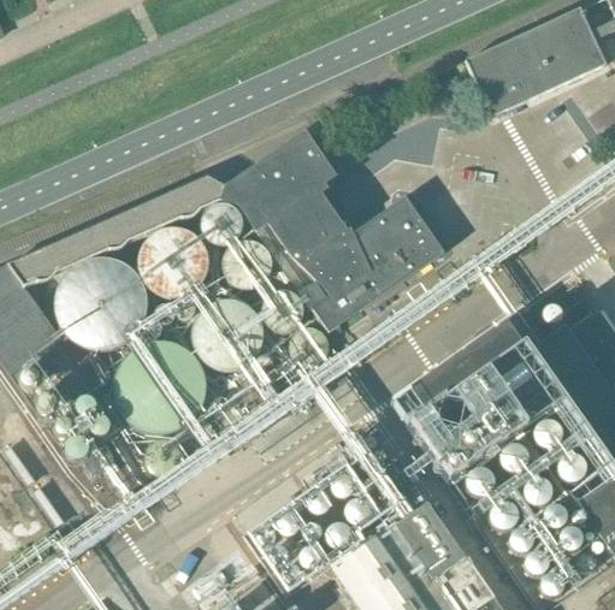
[(579,6),(465,59),(491,116),(605,63),(579,6)]
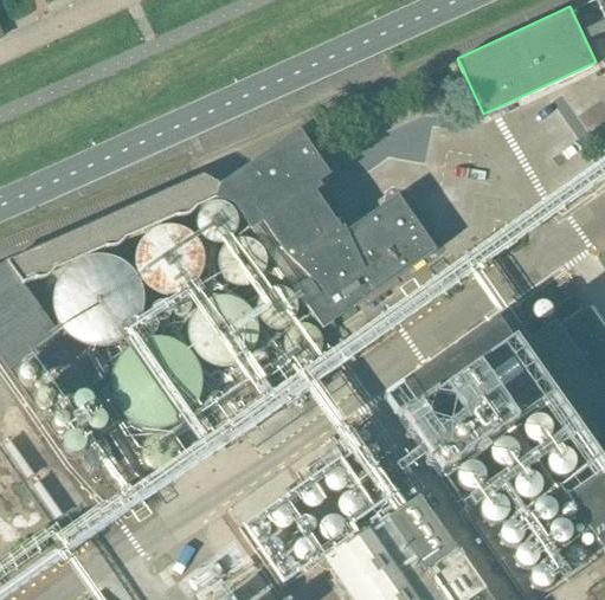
[(56,266),(82,256),(108,244),(113,244),(118,243),(122,240),(124,238),(126,236),(178,213),(181,213),(187,212),(191,211),(194,208),(197,205),(216,197),(233,201),(251,228),(263,220),(284,252),(285,251),(310,276),(293,288),(306,305),(308,304),(323,326),(437,247),(398,192),(347,227),(339,208),(322,186),(322,185),(320,181),(330,173),(300,128),(221,181),(204,171),(6,258),(0,260),(0,353),(10,367),(60,331),(25,281),(37,276),(42,276),(45,275),(49,273),(52,270),(56,266)]
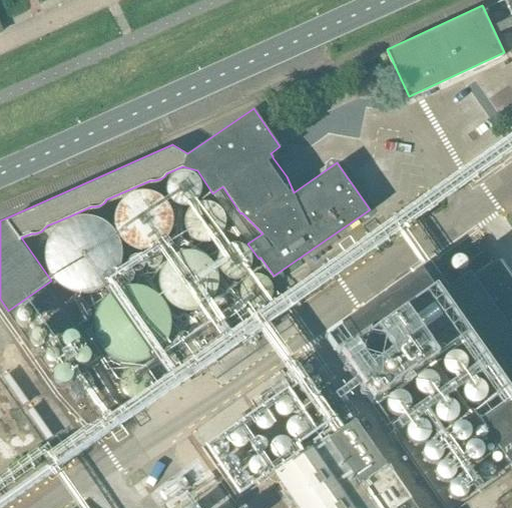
[(165,185),(166,190),(167,194),(170,198),(174,201),(178,203),(182,204),(187,203),(192,202),(195,199),(199,195),(200,191),(201,186),(201,182),(199,177),(197,174),(193,170),(189,168),(184,168),(179,168),(175,170),(171,172),(168,176),(166,180),(165,185)]
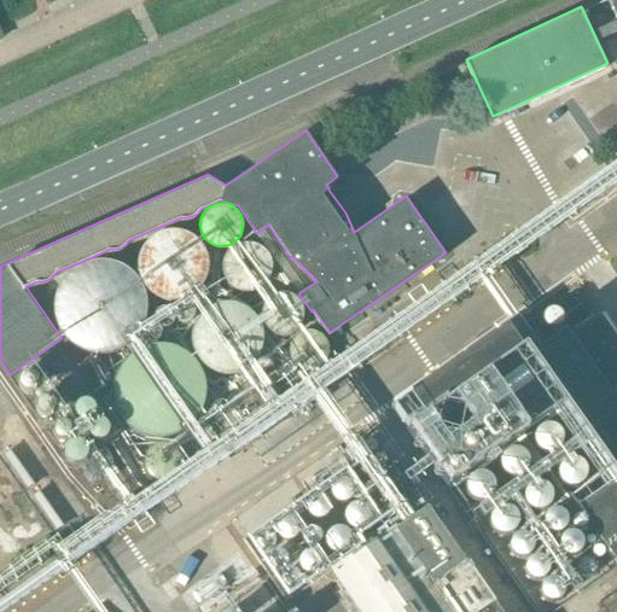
[(138,262),(139,272),(141,280),(147,289),(155,295),(163,298),(173,299),(181,299),(191,296),(198,291),(204,284),(209,275),(210,266),(209,256),(207,248),(201,239),(193,233),(185,229),(175,227),(167,228),(157,232),(150,237),(144,244),(139,252),(138,262)]
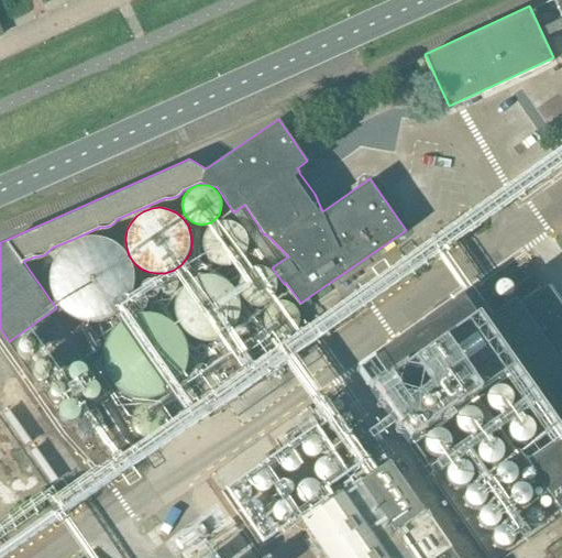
[(201,241),(201,247),(204,252),(207,258),(211,261),(217,263),(223,264),(229,264),(234,262),(240,259),(243,254),(245,249),(246,243),(246,237),(244,231),(241,227),(237,222),(231,220),(224,219),(219,219),(213,221),(209,225),(205,229),(202,234),(201,241)]
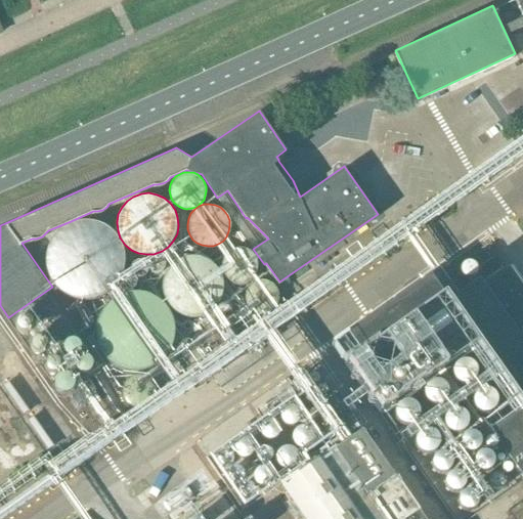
[(48,257),(49,266),(52,275),(58,284),(66,291),(75,295),(85,297),(94,296),(103,292),(112,287),(119,278),(123,270),(125,260),(124,250),(120,241),(115,232),(106,226),(98,222),(88,220),(78,221),(69,224),(60,230),(54,238),(49,247),(48,257)]
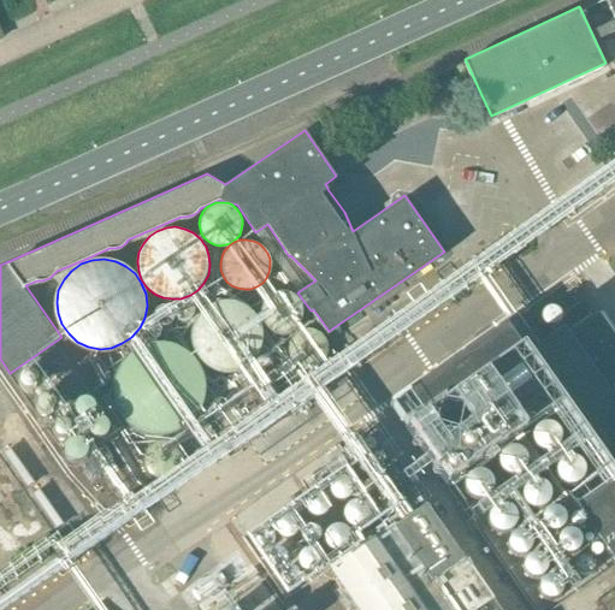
[(260,309),(260,315),(262,321),(265,325),(270,329),(275,331),(281,332),(285,332),(291,330),(296,327),(300,323),(302,318),(303,312),(302,306),(301,301),(297,296),(293,292),(288,290),(282,289),(277,290),(271,291),(266,295),(262,300),(260,305),(260,309)]
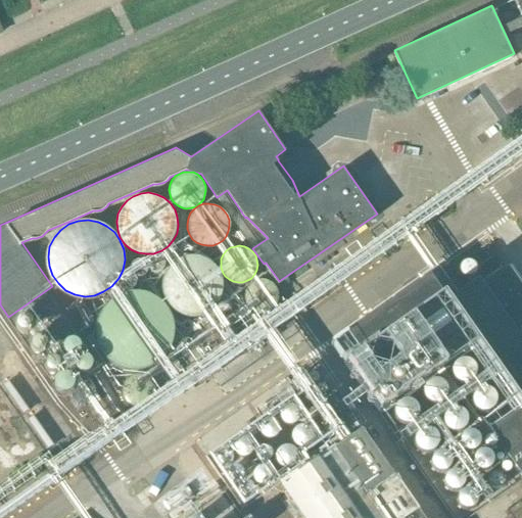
[(162,284),(163,292),(165,299),(171,307),(177,312),(184,315),(192,317),(199,316),(207,313),(214,309),(219,302),(223,295),(224,287),(223,279),(221,272),(216,265),(209,260),(202,256),(194,255),(186,255),(179,259),(173,263),(168,269),(163,276),(162,284)]
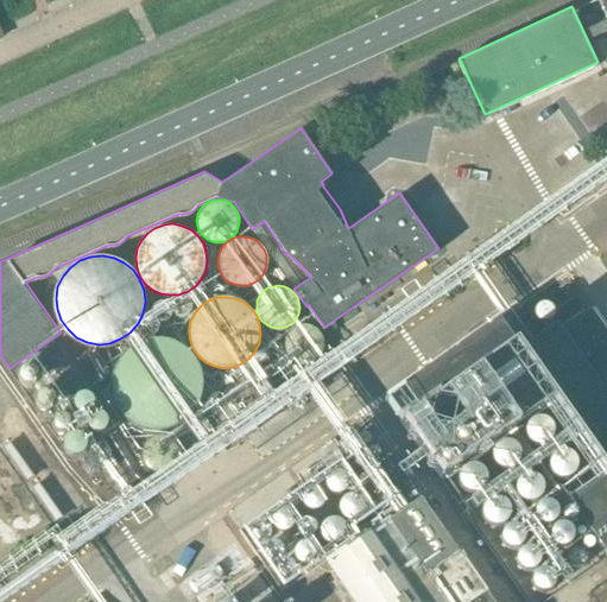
[(536,309),(536,312),(537,315),(538,317),(541,318),(543,319),(547,321),(549,319),(551,319),(554,317),(556,315),(557,312),(557,310),(557,308),(556,304),(555,303),(552,301),(550,299),(548,299),(544,299),(542,301),(539,302),(538,304),(537,306),(536,309)]
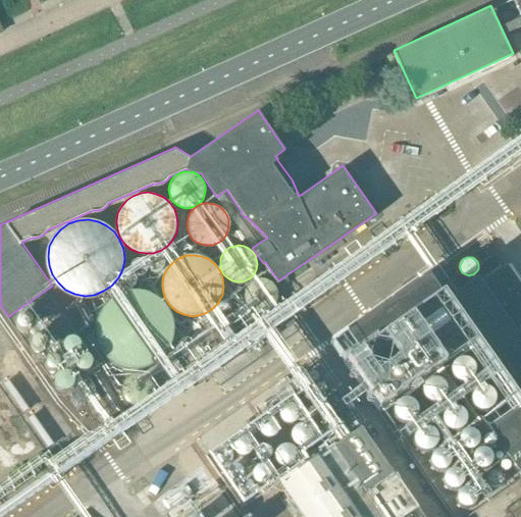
[(429,269),(330,339),(345,358),(343,359),(379,410),(477,340),(520,400),(520,402),(487,424),(520,471),(520,278),(509,262),(481,281),(477,275),(450,295),(447,290),(445,291),(429,269)]
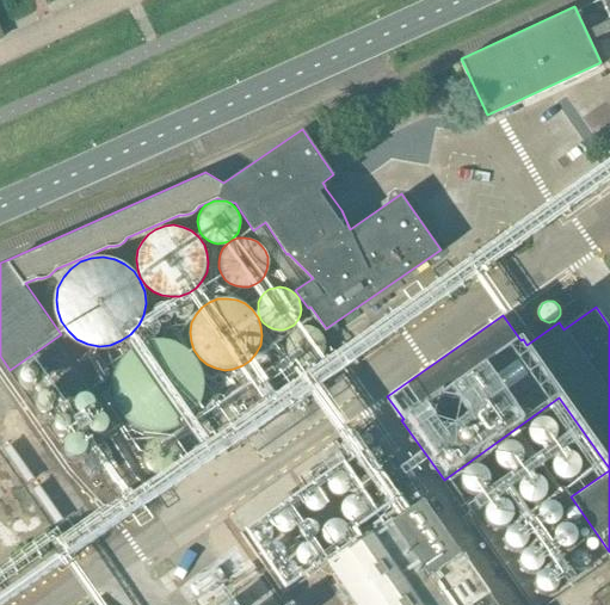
[(283,343),(283,349),(285,353),(289,358),(293,362),(297,364),(303,365),(309,364),(314,363),(319,359),(322,355),(325,350),(326,345),(326,339),(324,333),(320,329),(316,326),(310,323),(306,322),(300,322),(295,325),(290,327),(287,332),(284,337),(283,343)]
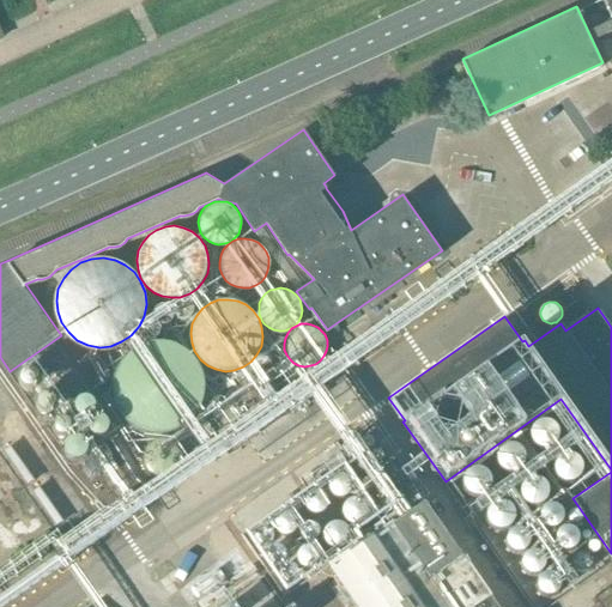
[(114,386),(115,398),(119,408),(126,418),(134,425),(145,430),(157,432),(168,431),(180,428),(189,420),(197,412),(201,401),(204,390),(203,378),(199,368),(192,358),(183,350),(173,345),(161,344),(149,344),(138,348),(128,354),(121,364),(116,375),(114,386)]
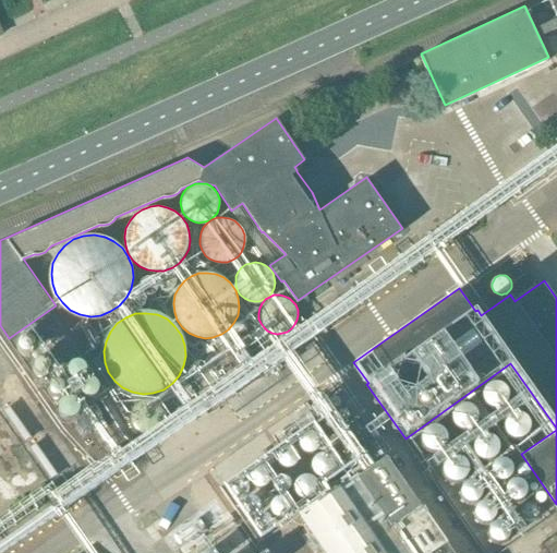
[(17,344),(17,346),(19,348),(20,350),(22,351),(23,352),(25,353),(27,352),(29,352),(32,350),(33,349),(34,347),(35,345),(34,343),(34,340),(32,338),(31,337),(28,336),(26,336),(24,336),(22,337),(20,338),(19,340),(17,341),(17,344)]
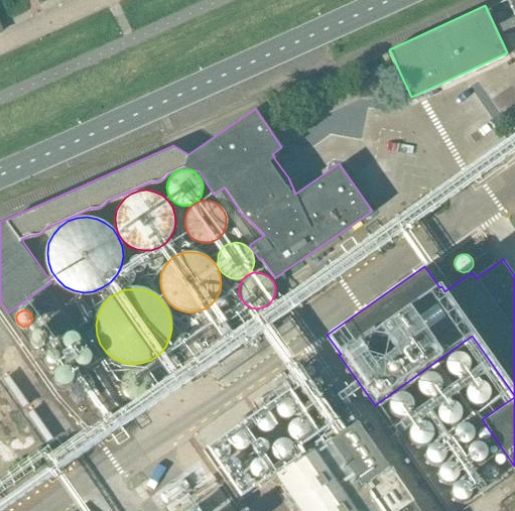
[(32,340),(32,342),(33,344),(34,345),(35,347),(37,347),(39,348),(41,348),(43,347),(45,346),(46,344),(47,342),(47,340),(47,338),(47,336),(45,335),(44,334),(42,333),(40,332),(38,332),(36,333),(34,334),(33,336),(32,338),(32,340)]
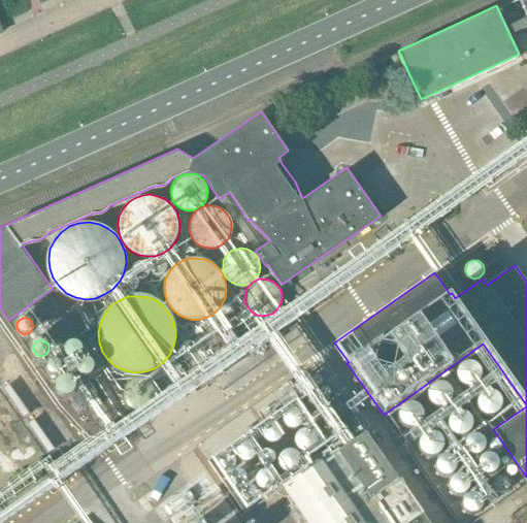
[(64,350),(64,353),(65,355),(66,357),(68,358),(70,359),(72,359),(75,359),(77,358),(78,357),(80,355),(81,353),(81,351),(81,349),(80,347),(79,345),(77,344),(75,342),(73,341),(71,341),(69,342),(67,344),(66,346),(65,348),(64,350)]
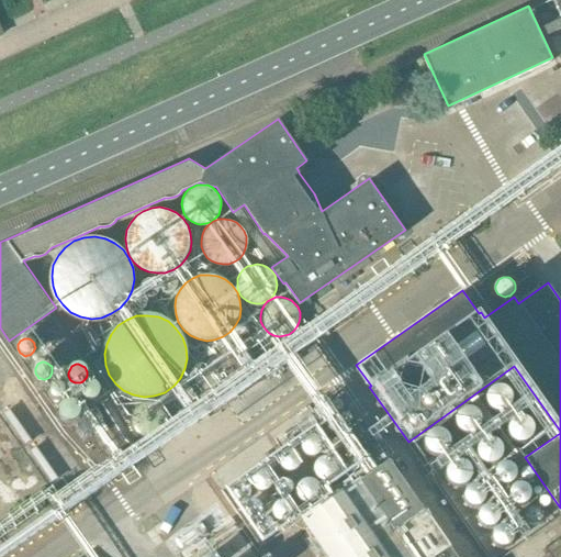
[(51,392),(51,394),(52,397),(53,398),(54,400),(56,400),(58,401),(60,401),(63,400),(65,399),(66,397),(67,394),(67,392),(67,390),(67,388),(65,387),(64,385),(62,385),(59,383),(57,383),(55,385),(53,386),(52,388),(51,390),(51,392)]
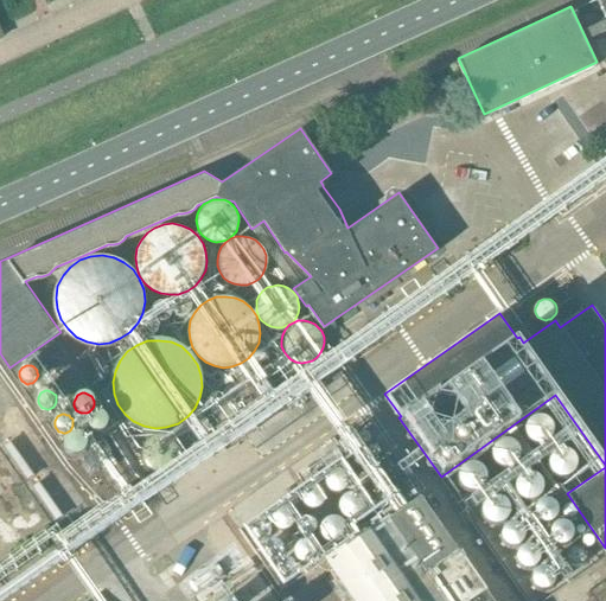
[(88,423),(88,426),(89,428),(90,430),(93,432),(95,433),(97,434),(100,433),(102,433),(104,430),(106,429),(107,427),(108,423),(108,421),(107,419),(106,416),(103,415),(101,414),(99,414),(95,414),(93,415),(90,416),(89,419),(88,421),(88,423)]
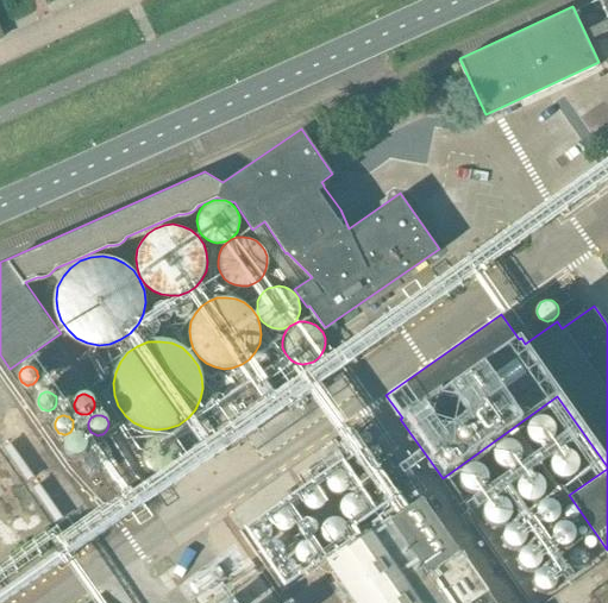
[(140,453),(142,458),(143,464),(146,469),(151,472),(156,475),(162,475),(167,475),(173,472),(177,470),(181,465),(183,460),(183,454),(183,450),(181,444),(179,439),(174,435),(169,433),(163,432),(157,433),(152,434),(148,438),(144,443),(142,447),(140,453)]
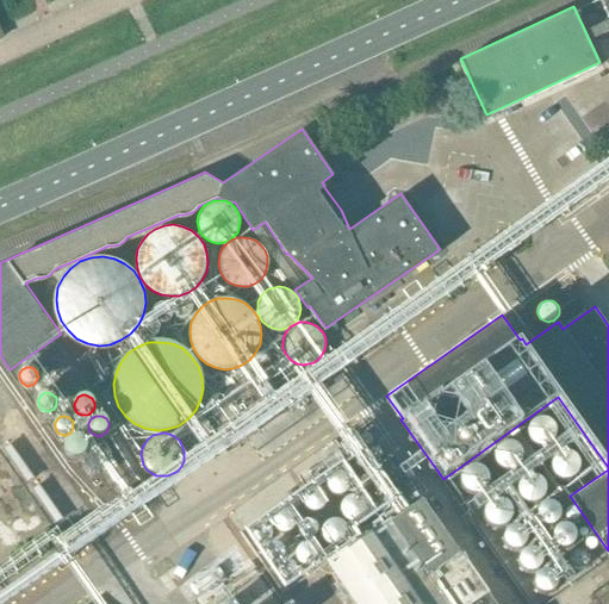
[(64,446),(64,448),(66,450),(67,453),(69,455),(72,456),(74,456),(76,456),(80,455),(81,454),(84,452),(85,449),(85,447),(85,444),(84,442),(82,440),(80,437),(78,436),(75,436),(73,436),(70,437),(68,439),(66,441),(64,443),(64,446)]
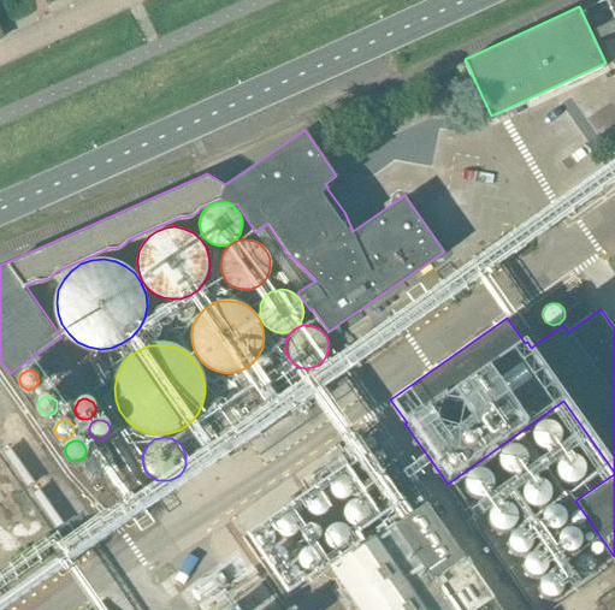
[(503,609),(463,552),(462,554),(426,503),(396,457),(362,480),(383,508),(382,509),(383,511),(364,523),(373,537),(329,567),(359,609),(503,609)]
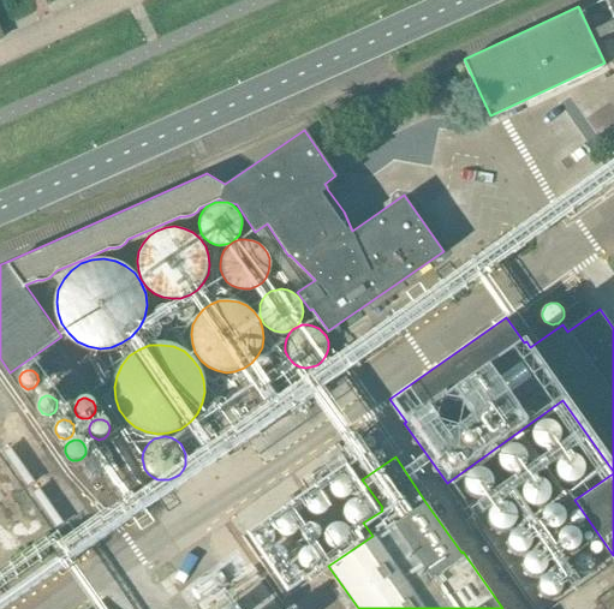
[(332,484),(332,487),(333,490),(335,493),(338,495),(340,496),(344,496),(346,496),(350,495),(352,493),(353,491),(355,488),(356,485),(356,482),(355,479),(352,477),(350,475),(347,473),(345,472),(341,473),(339,475),(335,476),(334,478),(333,481),(332,484)]
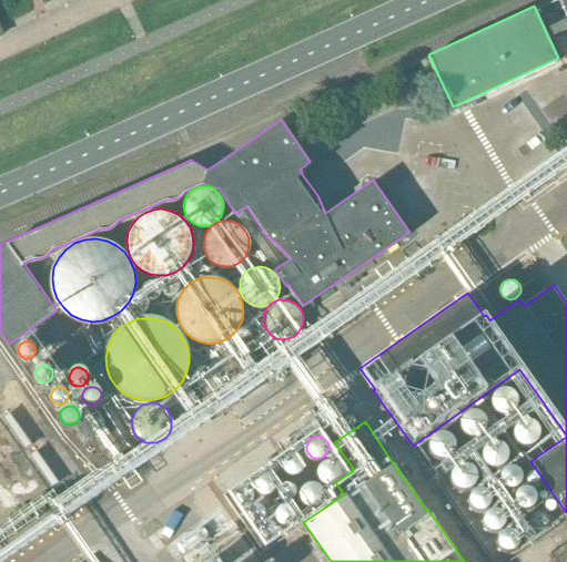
[(284,461),(284,465),(285,467),(287,469),(290,471),(292,472),(295,472),(297,472),(300,471),(303,470),(304,468),(305,466),(306,462),(306,459),(305,457),(303,455),(301,452),(299,451),(295,451),(293,451),(290,452),(287,453),(286,456),(285,459),(284,461)]
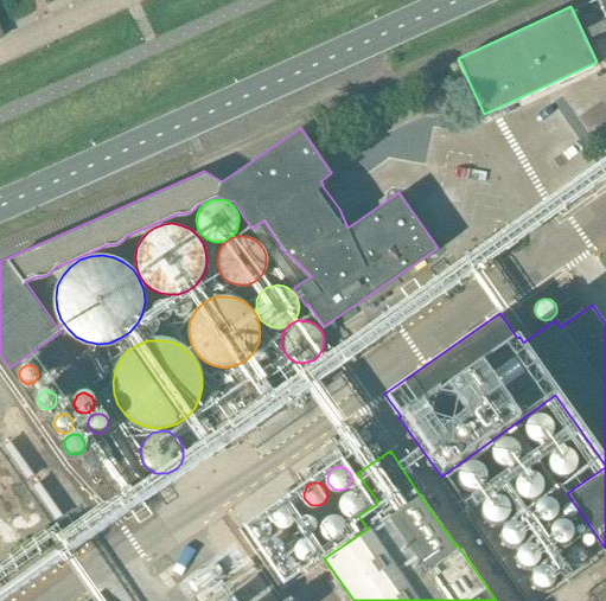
[(340,503),(340,505),(342,509),(343,511),(346,513),(349,515),(352,515),(355,515),(358,513),(361,512),(363,510),(364,506),(364,504),(364,500),(363,497),(362,494),(359,492),(356,491),(353,491),(350,491),(346,492),(344,494),(342,497),(340,499),(340,503)]
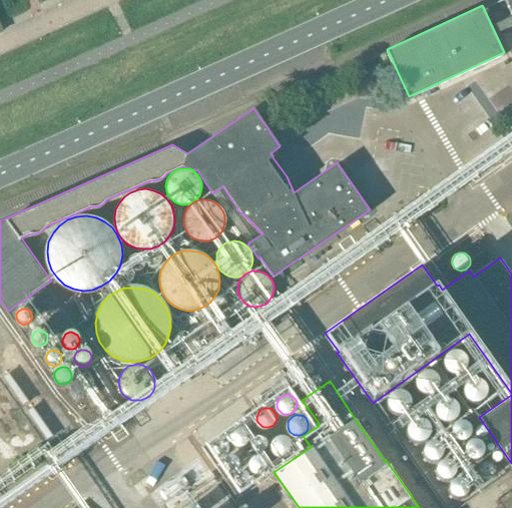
[(231,436),(231,439),(232,441),(233,443),(235,445),(237,446),(240,447),(243,446),(245,445),(247,444),(249,442),(250,440),(250,437),(250,435),(249,432),(248,430),(246,428),(243,427),(241,427),(238,427),(236,428),(234,430),(232,431),(231,434),(231,436)]
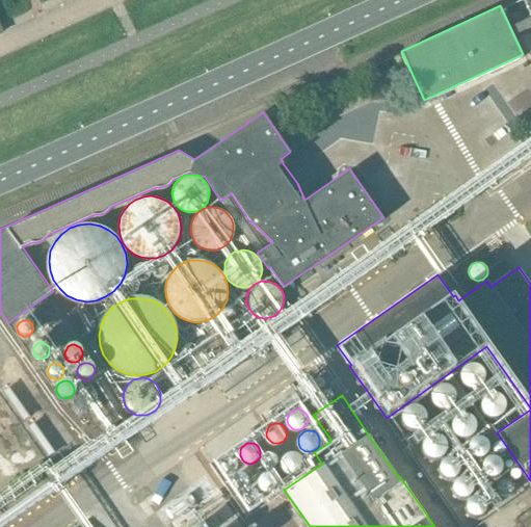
[(262,458),(262,460),(263,463),(264,465),(266,466),(268,467),(270,468),(272,467),(274,467),(276,465),(277,464),(279,462),(280,459),(279,457),(279,455),(277,453),(275,451),(273,450),(271,450),(269,450),(267,451),(265,452),(263,454),(263,456),(262,458)]
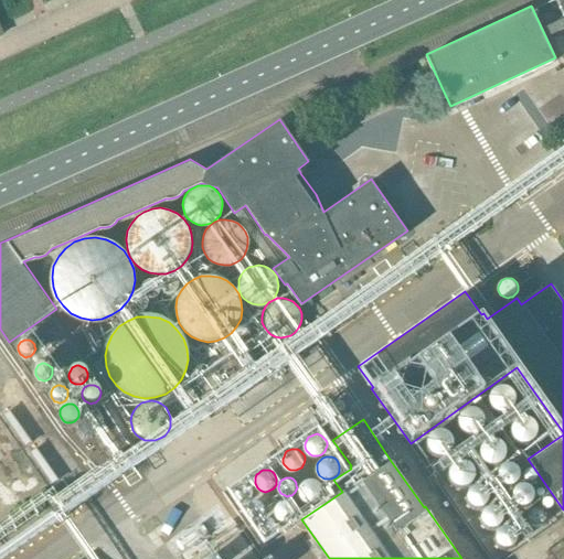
[(300,490),(300,494),(301,496),(304,500),(307,502),(309,503),(312,504),(317,504),(319,503),(322,501),(325,497),(326,495),(327,492),(327,487),(326,485),(323,482),(320,480),(318,479),(315,477),(310,477),(307,479),(305,481),(302,484),(301,486),(300,490)]
